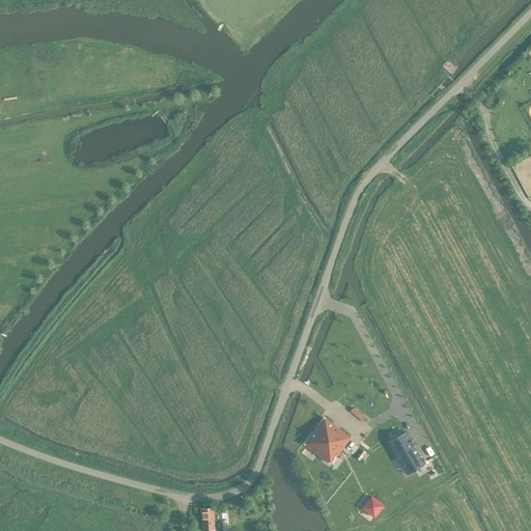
[(354,407),(351,411),(363,420),(366,416),(354,407)]
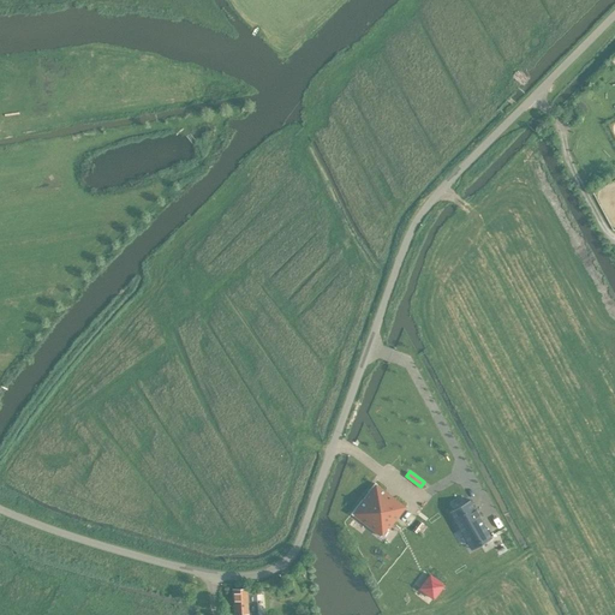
[(386,529),(388,530),(405,507),(375,483),(351,514),(380,536),(386,529)]
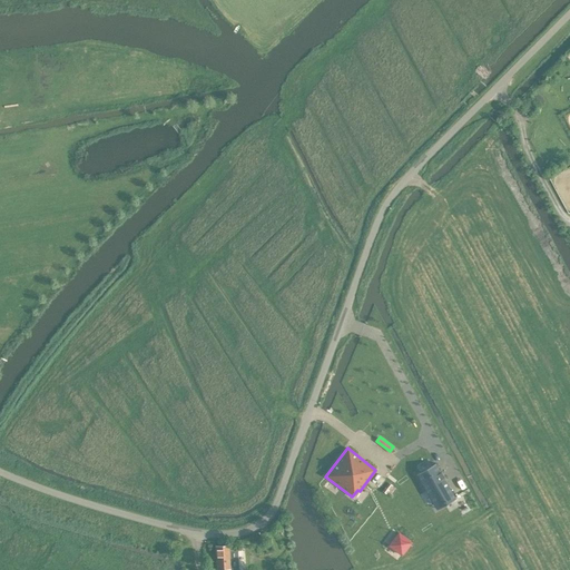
[(455,499),(435,463),(415,474),(433,505),(442,500),(444,505),(455,499)]
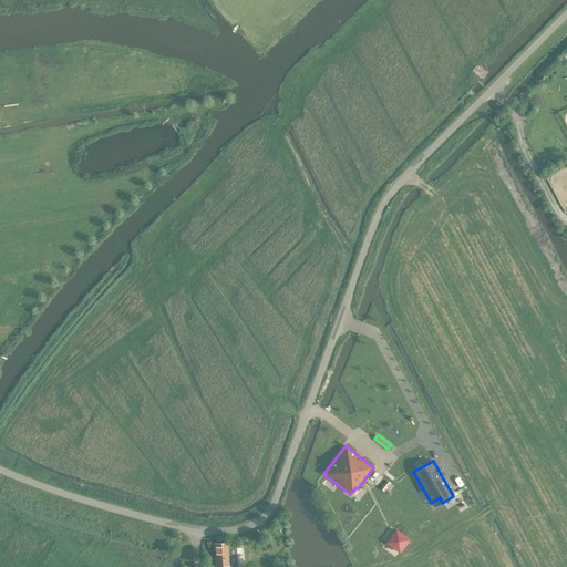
[(395,529),(387,542),(399,552),(409,539),(395,529)]
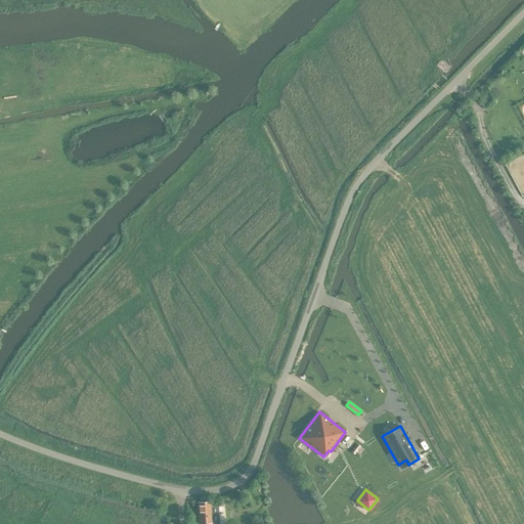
[(197,503),(199,523),(201,523),(205,523),(204,523),(212,523),(213,523),(213,515),(210,515),(209,501),(197,503)]
